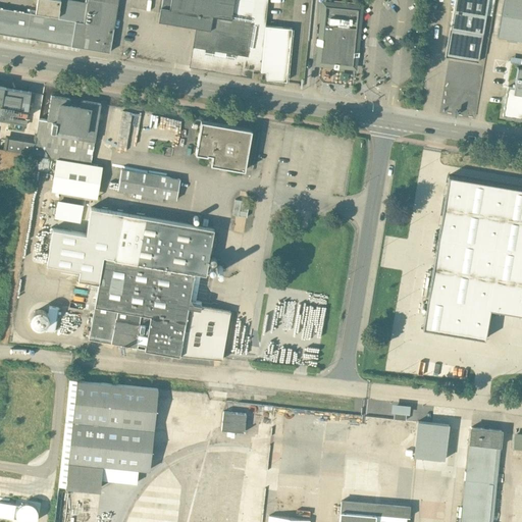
[(37,0),(35,13),(0,6),(0,32),(110,51),(118,0),(37,0)]
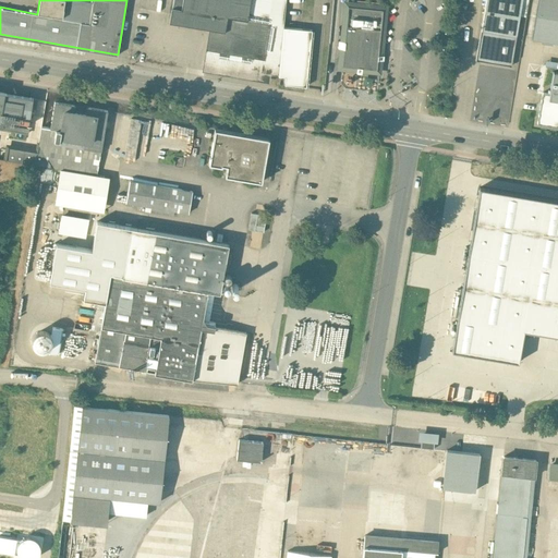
[(182,10),(183,0),(173,0),(172,9),(182,10)]
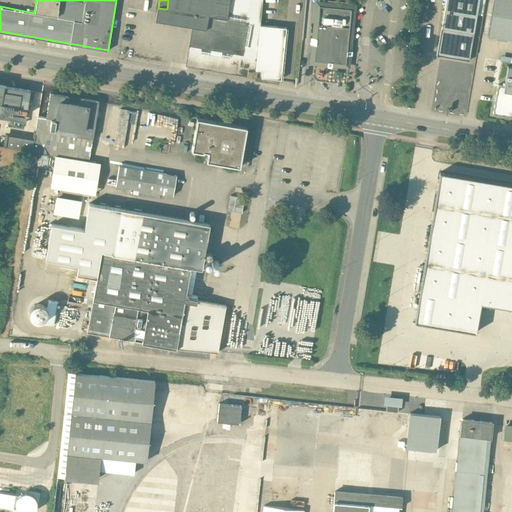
[(229,0),(168,0),(167,9),(209,16),(227,19),(229,0)]
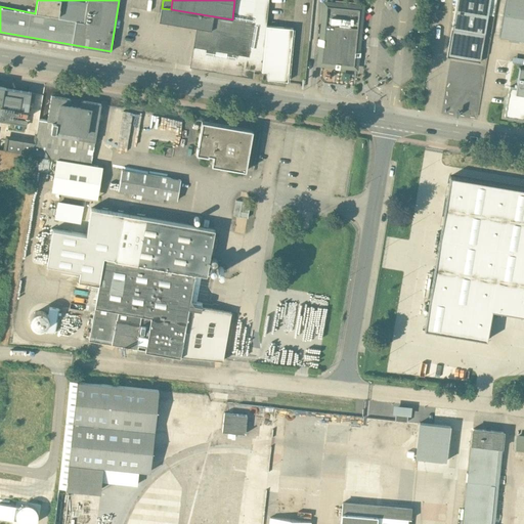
[(234,0),(232,19),(214,16),(212,30),(198,28),(191,68),(254,77),(254,72),(261,73),(265,27),(267,0),(234,0)]
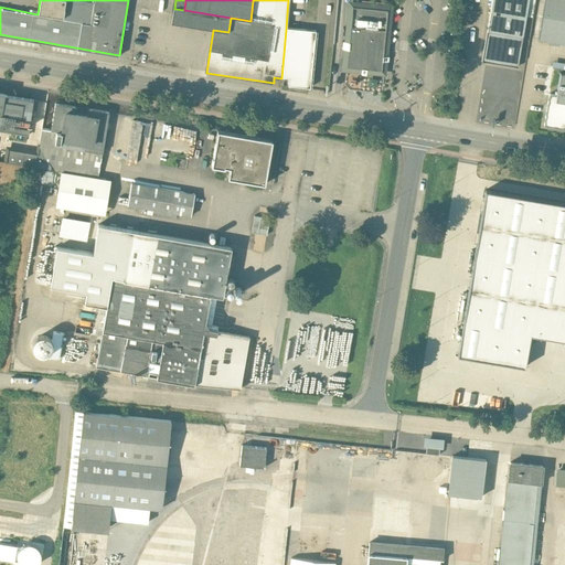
[(361,0),(349,0),(342,70),(347,70),(384,73),(388,73),(395,3),(361,0)]
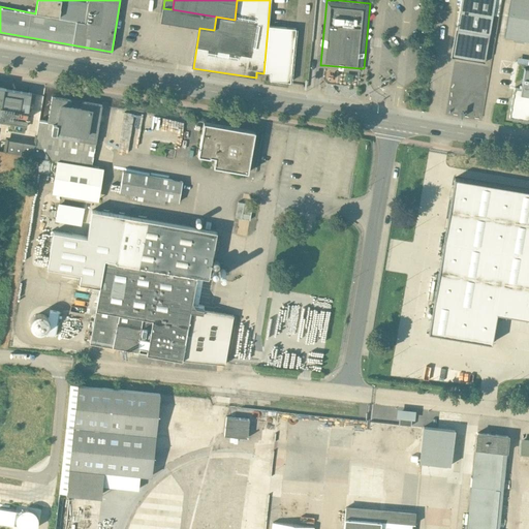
[(495,0),(461,0),(452,56),(486,62),(495,0)]
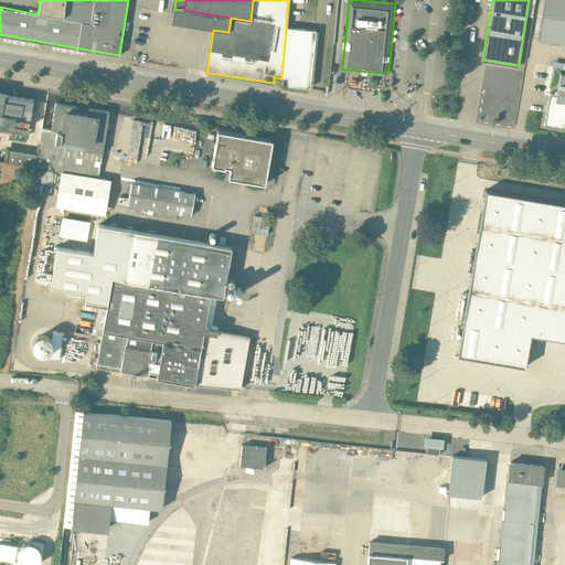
[(564,0),(544,0),(539,41),(564,44),(564,0)]
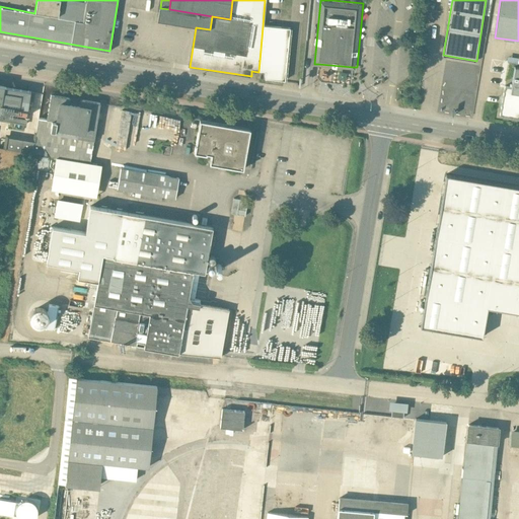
[(169,9),(160,8),(158,21),(196,27),(210,29),(212,16),(169,9)]
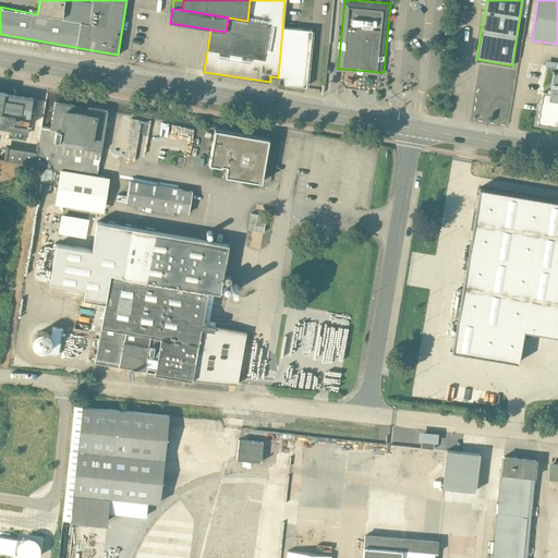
[(312,31),(282,28),(278,77),(286,79),(284,85),(306,87),(312,31)]
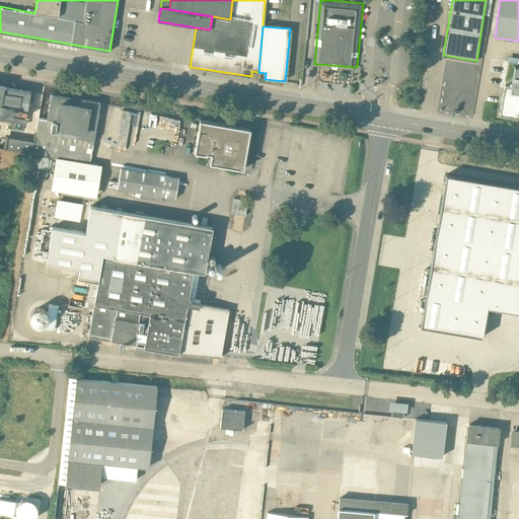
[(30,90),(3,86),(0,85),(0,120),(0,121),(1,120),(25,124),(30,90)]
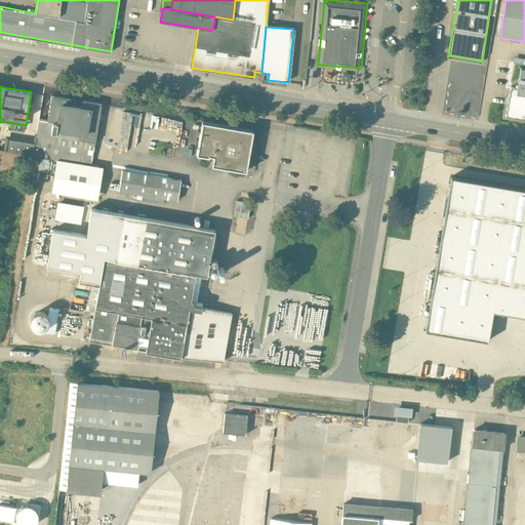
[(524,119),(524,95),(517,94),(510,93),(506,116),(524,119)]
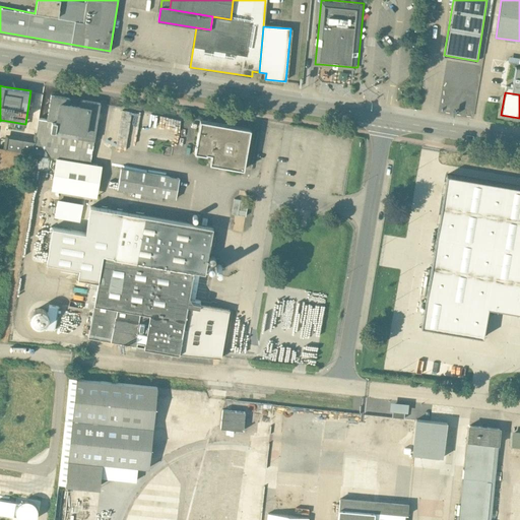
[(100,103),(51,94),(47,120),(52,120),(57,121),(56,127),(55,134),(93,140),(100,103)]
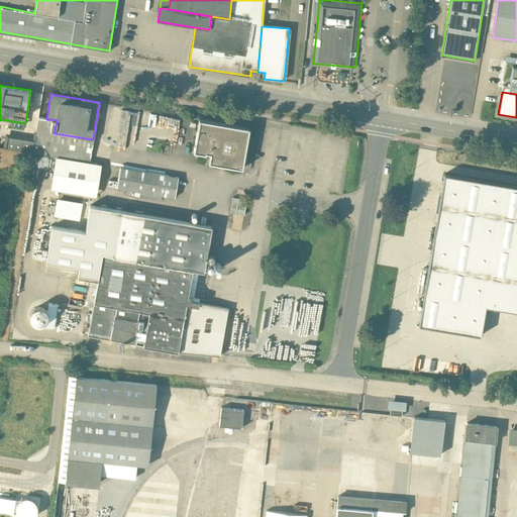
[(112,107),(106,130),(113,132),(115,122),(112,121),(114,115),(120,116),(122,109),(112,107)]
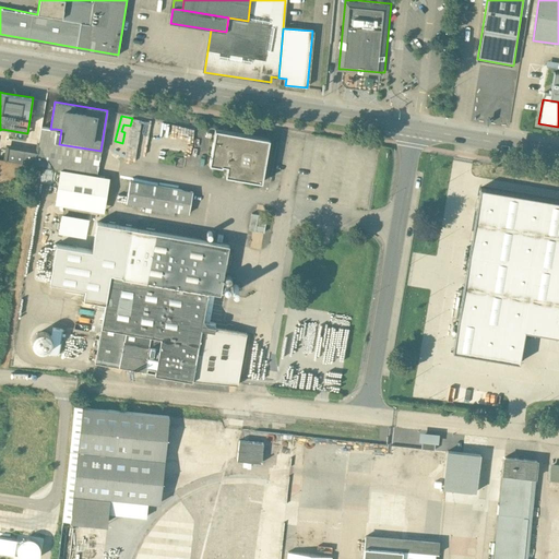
[(52,168),(56,167),(97,175),(100,151),(59,144),(60,137),(55,135),(56,129),(50,129),(43,127),(42,127),(37,152),(26,150),(23,163),(52,168)]
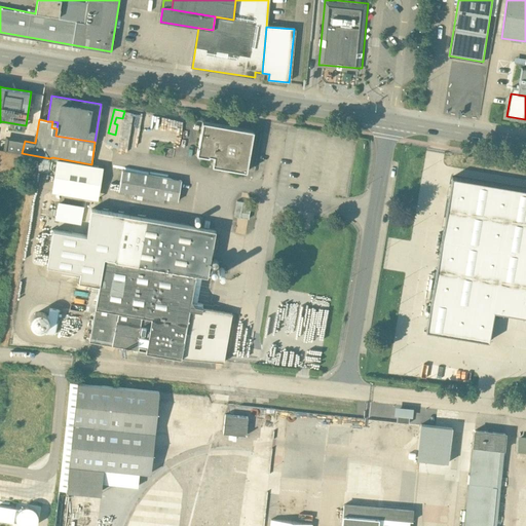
[(247,171),(254,130),(202,121),(197,154),(209,156),(209,155),(215,156),(213,165),(247,171)]
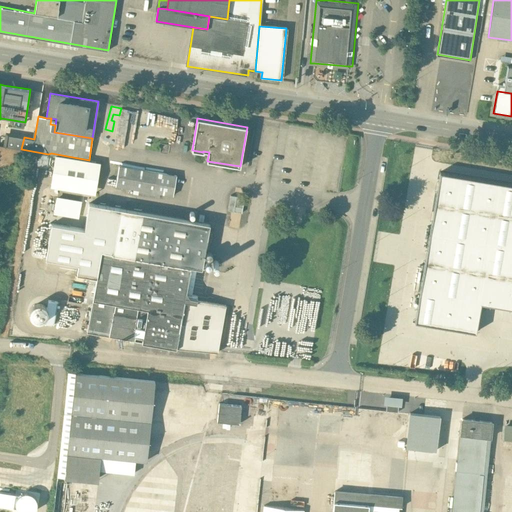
[(24,137),(7,134),(5,147),(21,149),(24,137)]
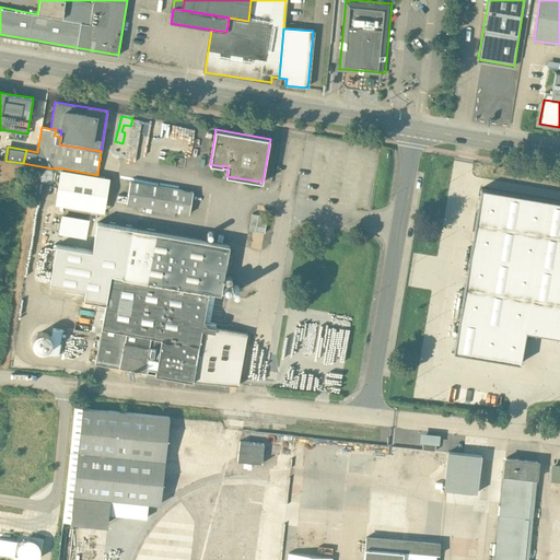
[(60,171),(55,205),(103,212),(108,179),(60,171)]
